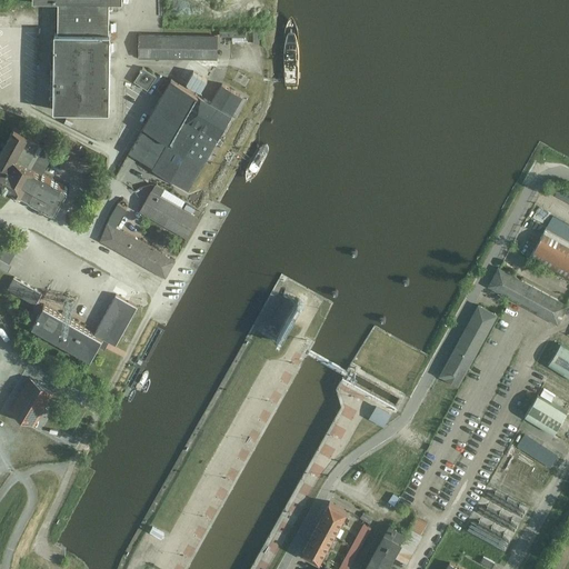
[(57,3),(53,111),(110,111),(111,36),(110,6),(120,6),(119,0),(31,0),(31,3),(57,3)]
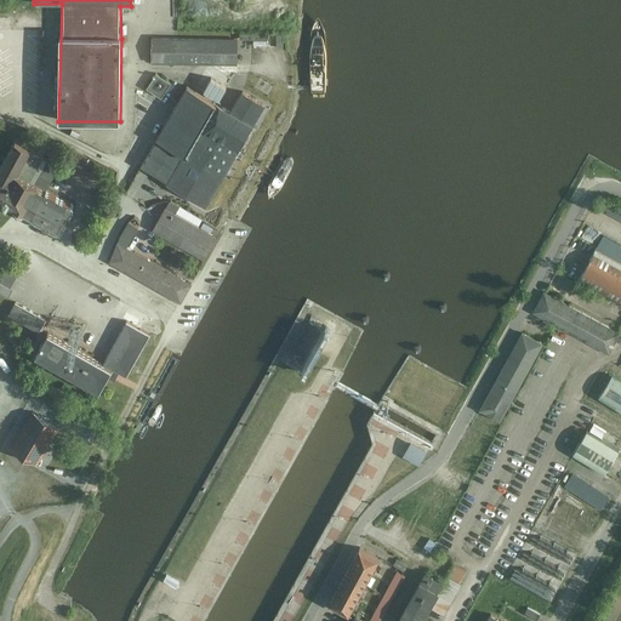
[(237,39),(151,39),(151,63),(204,64),(238,64),(237,39)]
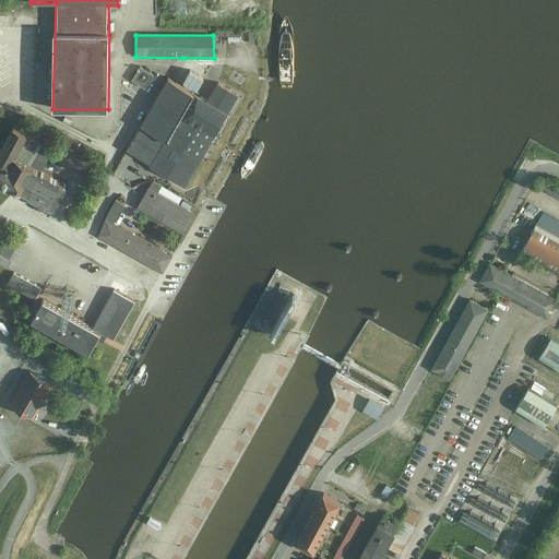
[(183,58),(181,61),(205,74),(214,58),(183,58)]
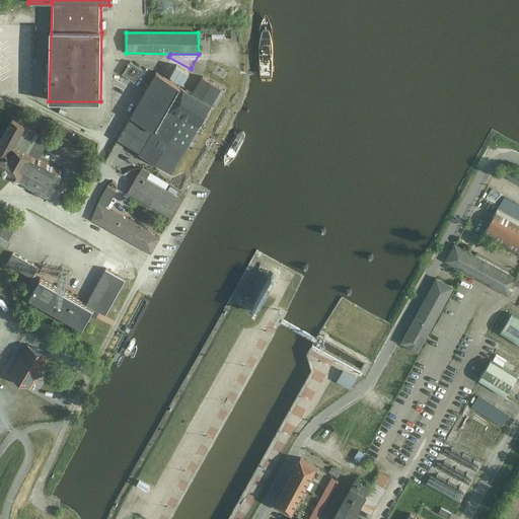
[(211,102),(220,85),(204,76),(194,93),(180,86),(191,69),(168,57),(158,75),(150,70),(127,113),(123,110),(109,134),(174,169),(211,102)]
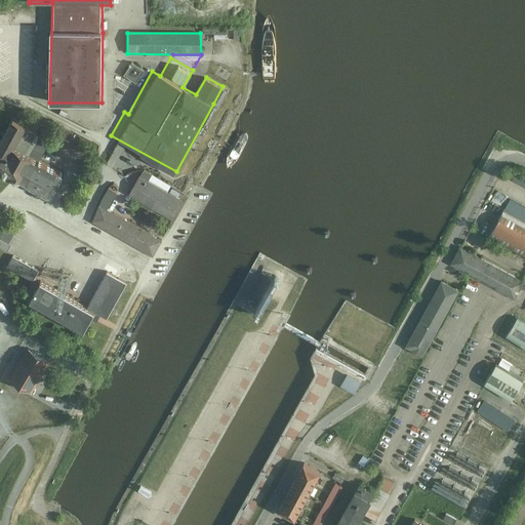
[(139,83),(147,70),(134,63),(126,75),(139,83)]
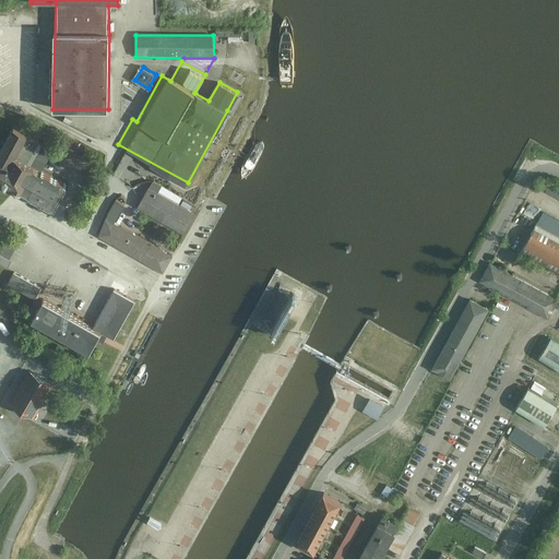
[(14,126),(0,152),(0,178),(56,207),(67,187),(25,165),(39,139),(14,126)]
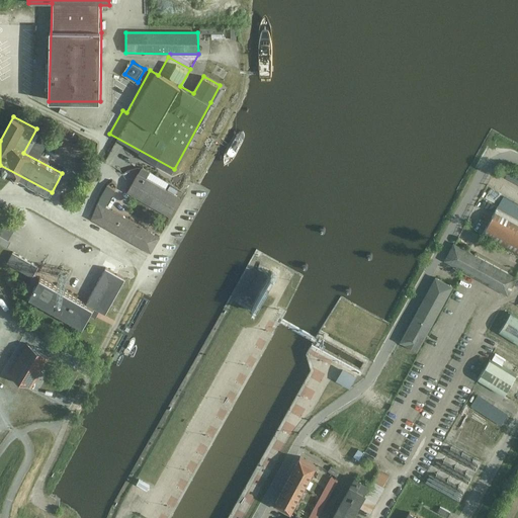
[(170,213),(180,195),(165,187),(168,182),(141,167),(127,191),(170,213)]
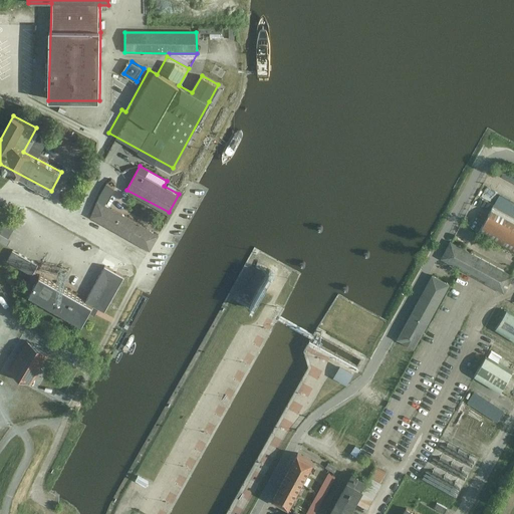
[(90,217),(149,249),(158,232),(103,205),(112,188),(105,184),(95,201),(90,217)]
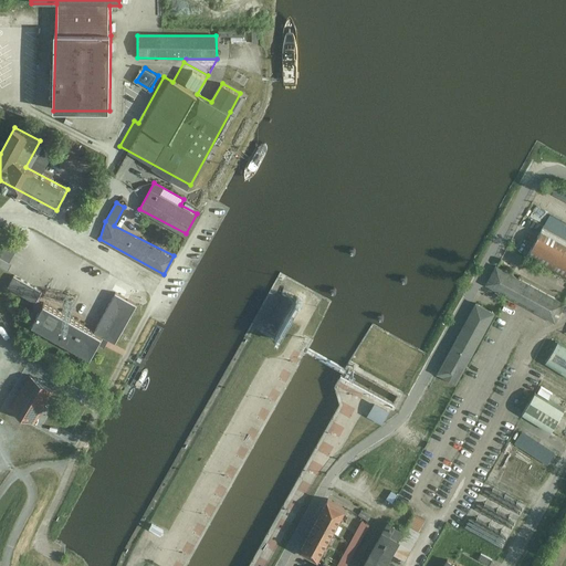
[(565,241),(544,229),(526,259),(565,281),(565,241)]
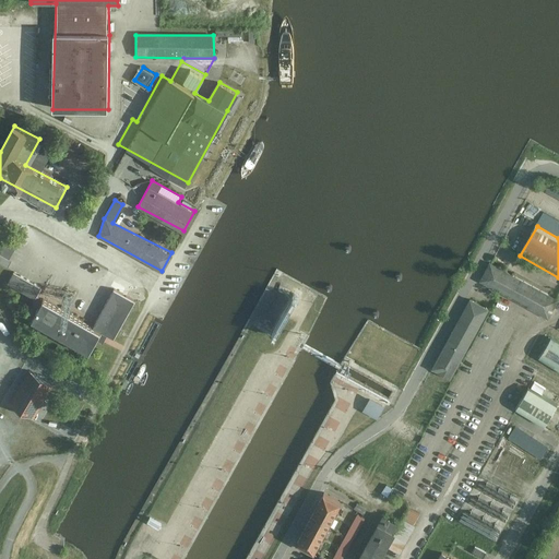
[(15,248),(6,244),(0,252),(0,253),(10,258),(15,248)]
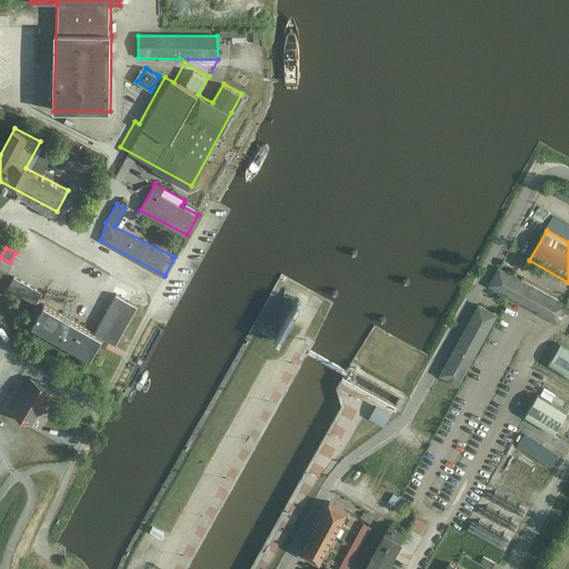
[(568,313),(568,306),(501,268),(490,288),(561,328),(568,313)]
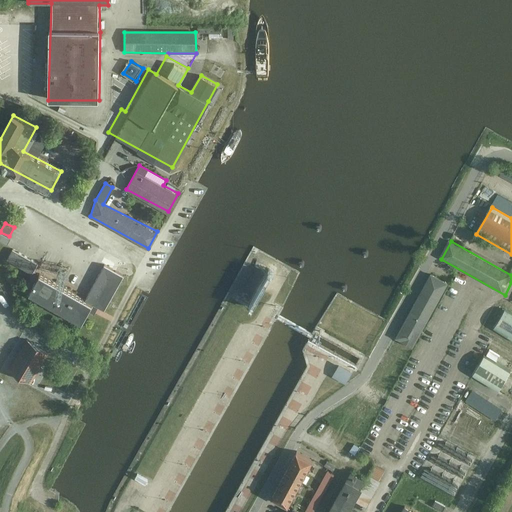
[(38,263),(13,249),(7,260),(32,274),(38,263)]
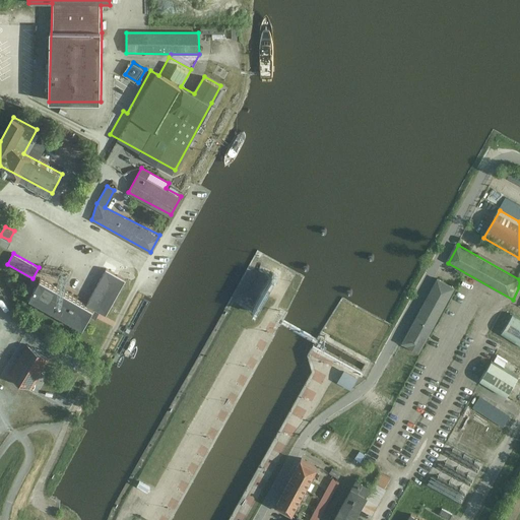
[(107,315),(126,280),(106,269),(86,304),(101,312),(107,315)]
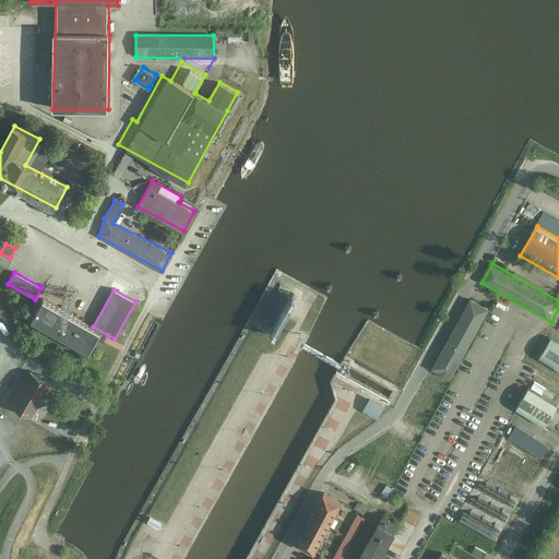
[(88,324),(44,299),(33,320),(91,352),(98,339),(105,343),(106,339),(108,335),(93,326),(88,324)]
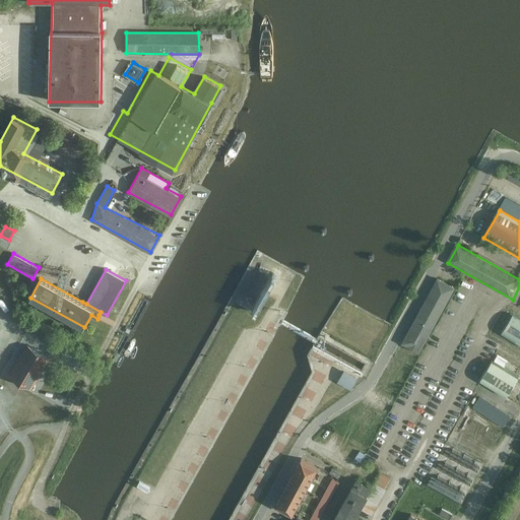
[(379,387),(395,396),(455,289),(439,279),(402,344),(405,346),(398,359),(395,356),(379,387)]
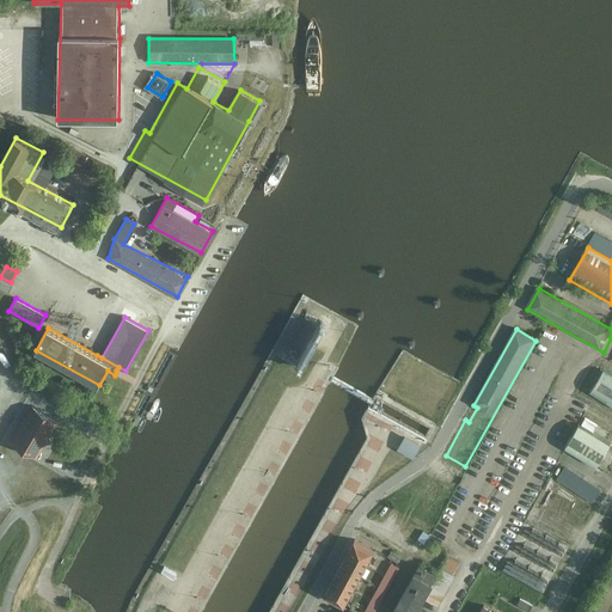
[(611,374),(604,369),(591,392),(611,405),(611,374)]
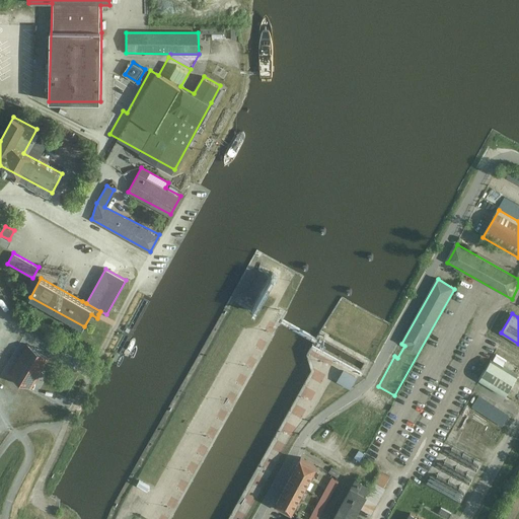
[(49,357),(27,345),(10,376),(31,388),(49,357)]
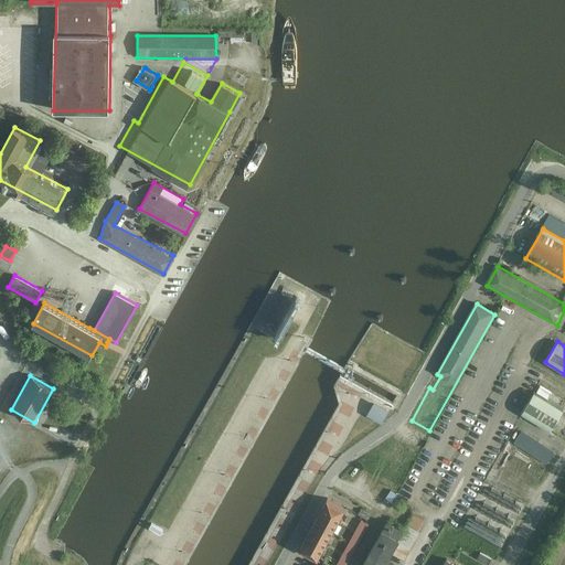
[(534,392),(521,413),(550,430),(563,409),(534,392)]
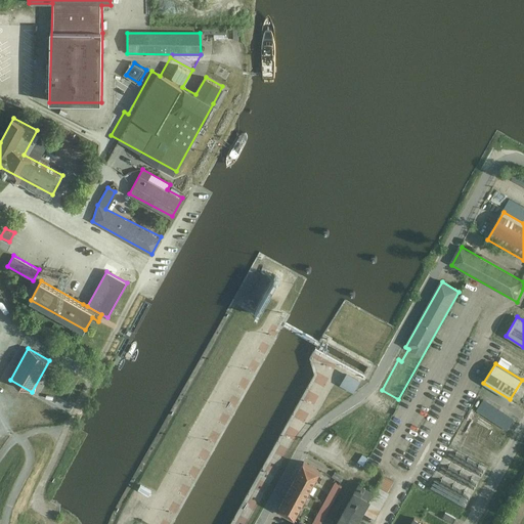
[(359,381),(347,374),(341,384),(354,391),(359,381)]
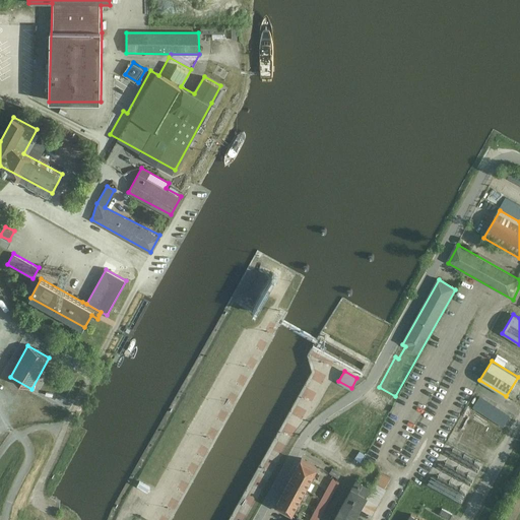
[(354,455),(363,460),(367,453),(358,448),(354,455)]
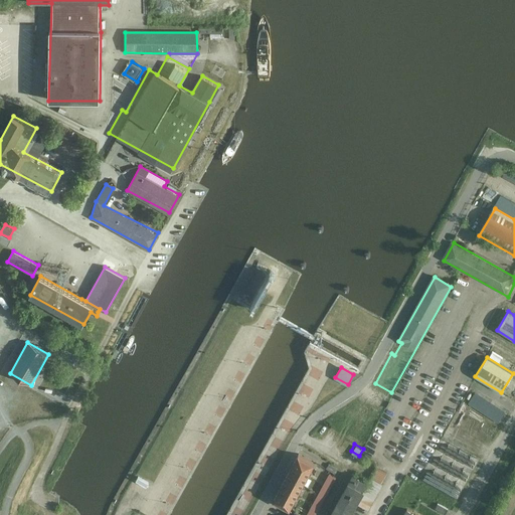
[(299,456),(274,501),(289,509),(314,464),(299,456)]
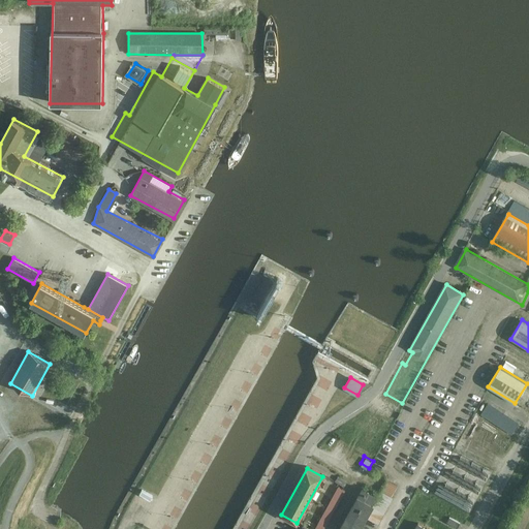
[(363,489),(340,528),(363,528),(365,526),(362,524),(372,504),(370,503),(374,495),(363,489)]
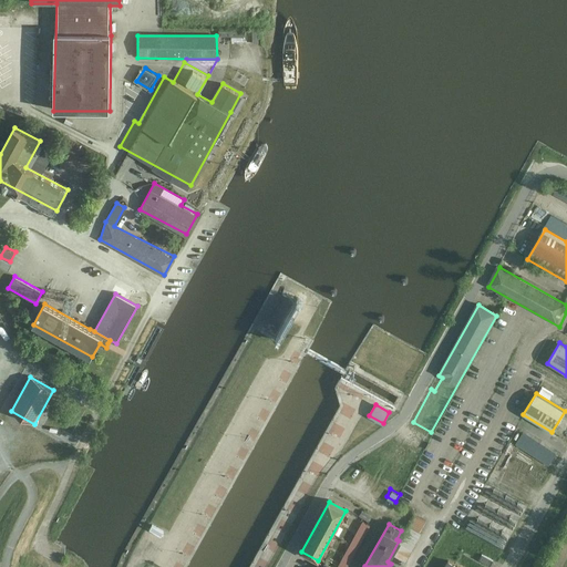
[(348,566),(369,528),(362,525),(339,566),(348,566)]
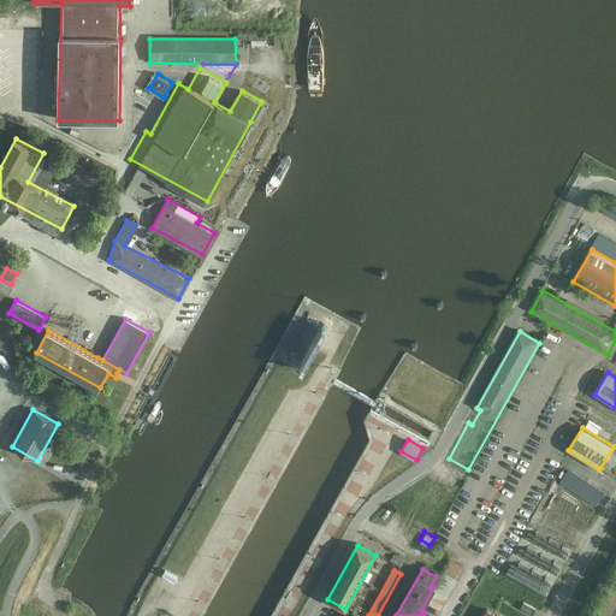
[(535,615),(539,610),(526,603),(522,610),(533,615),(535,615)]
